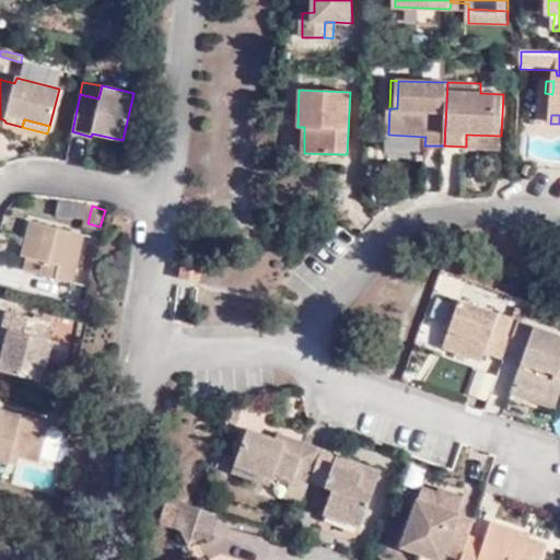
[(26,240),(23,249),(21,257),(24,260),(21,272),(69,284),(81,236),(31,222),(26,240)]
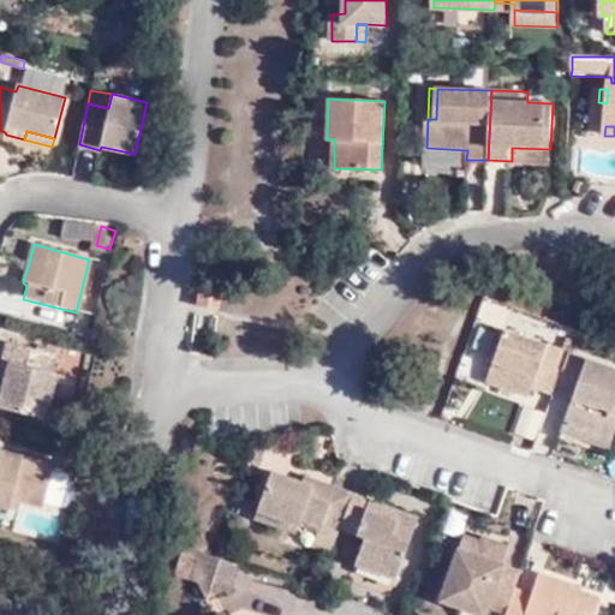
[(18,272),(25,274),(29,263),(21,261),(18,272)]
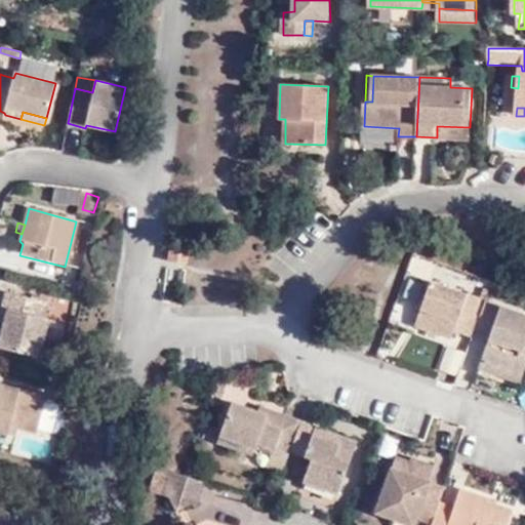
[(188,265),(191,246),(172,243),(169,264),(188,265)]
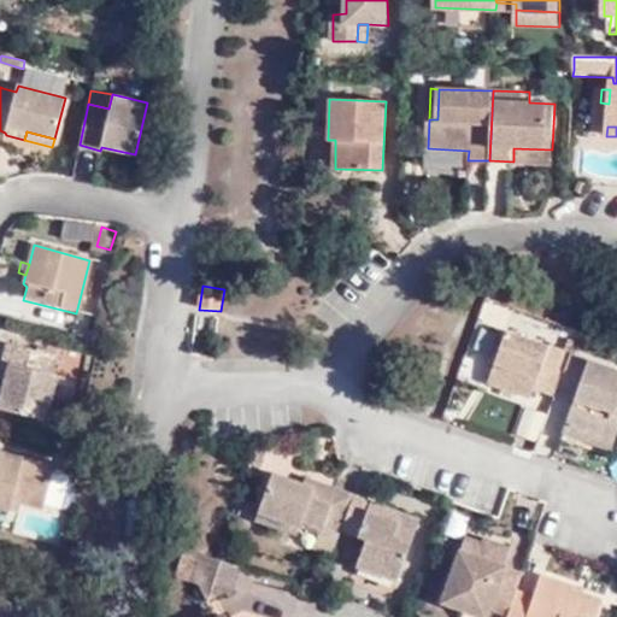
[(558,385),(569,354),(506,330),(486,382),(529,399),(532,393),(553,400),(558,385)]
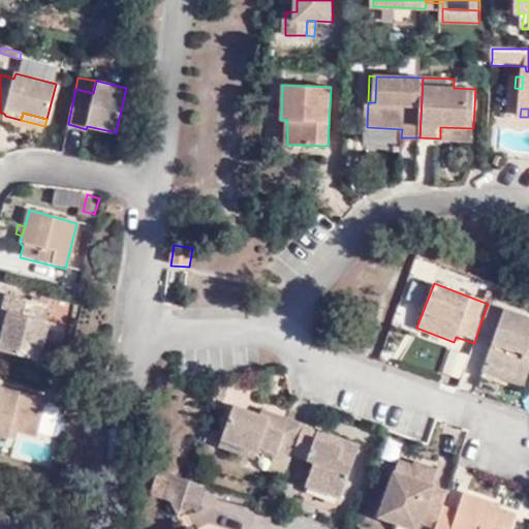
[(5,297),(1,311),(8,313),(0,344),(0,351),(39,362),(50,323),(44,322),(48,307),(5,297)]
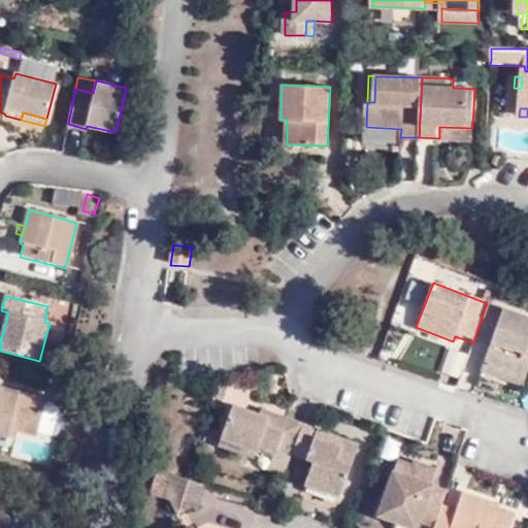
[(527,341),(527,318),(487,303),(477,329),(492,334),(482,364),(524,380),(527,367),(527,351),(525,350),(527,341)]
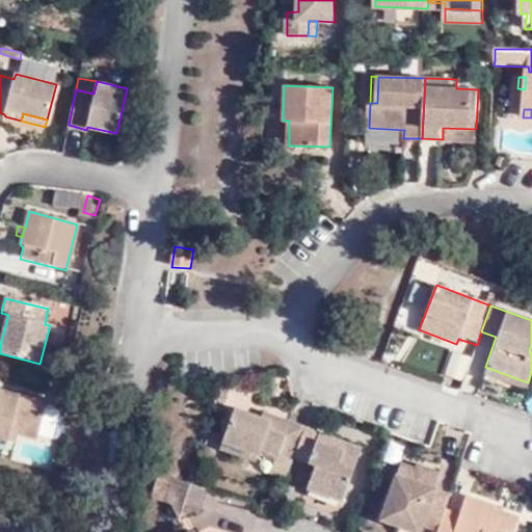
[(452,351),(445,376),(464,381),(472,356),(452,351)]
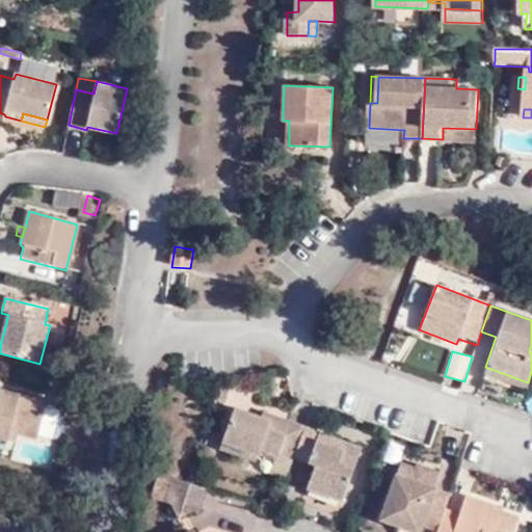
[(526,388),(528,382),(485,367),(484,371),(526,388)]
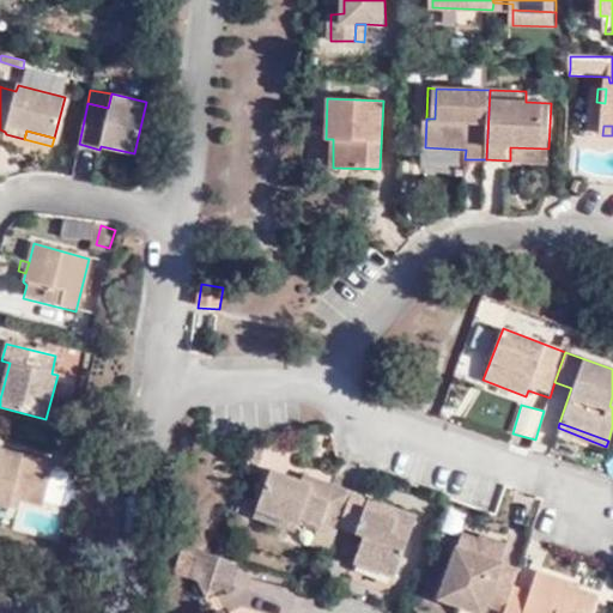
[(41,507),(52,463),(0,450),(0,505),(7,508),(10,498),(41,507)]
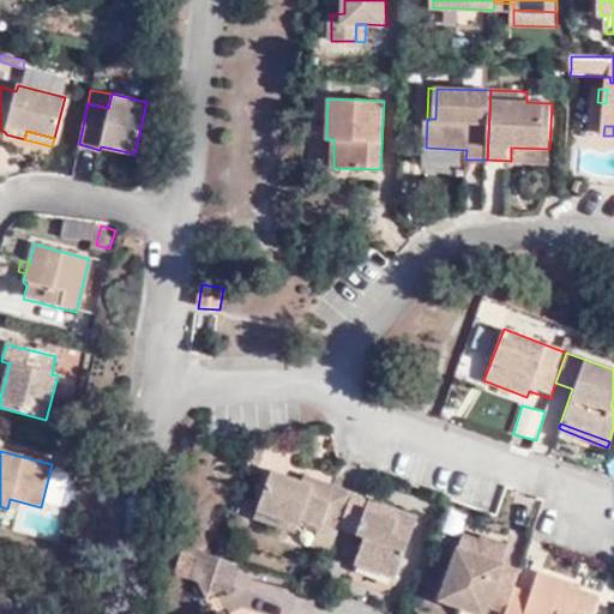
[(339,530),(350,498),(306,481),(302,487),(274,476),(259,515),(299,530),(301,523),(336,536),(339,530)]
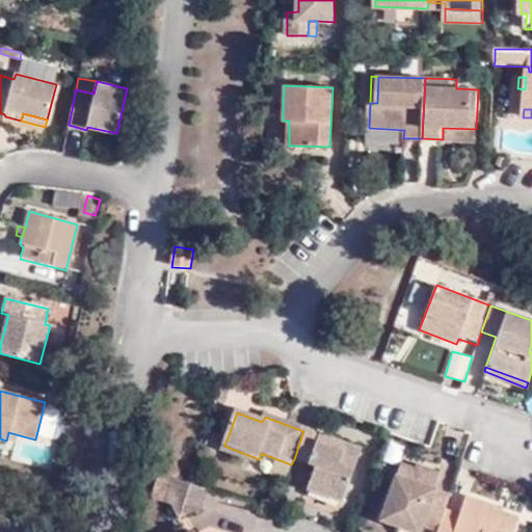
[(321,434),(304,429),(303,431),(294,459),(316,468),(308,488),(344,502),(362,450),(334,440),(331,446),(319,441),(321,434)]
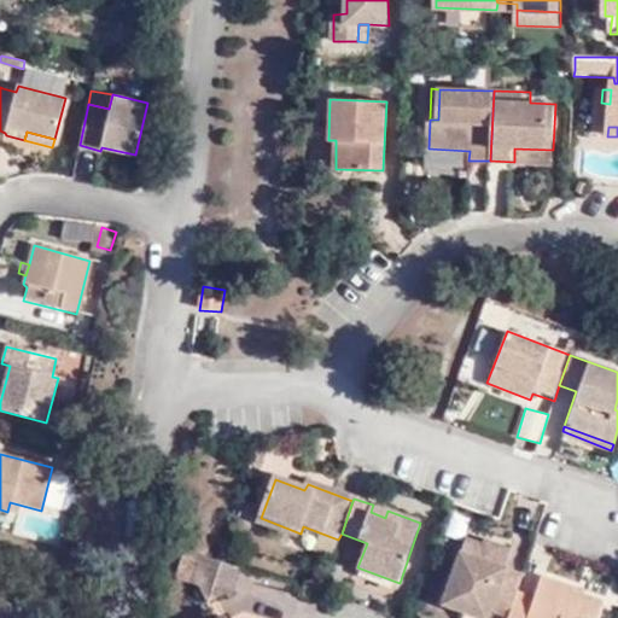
[(388,511),(373,505),(371,512),(385,518),(388,511)]
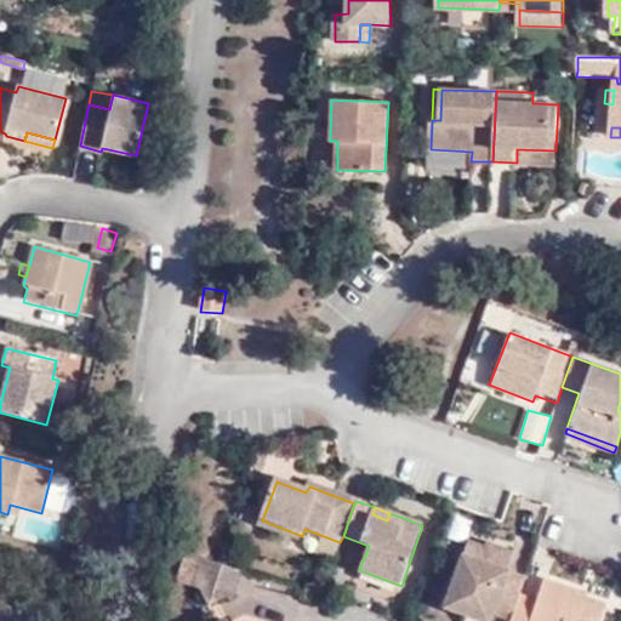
[(302,536),(262,520),(258,529),(298,543),(302,536)]
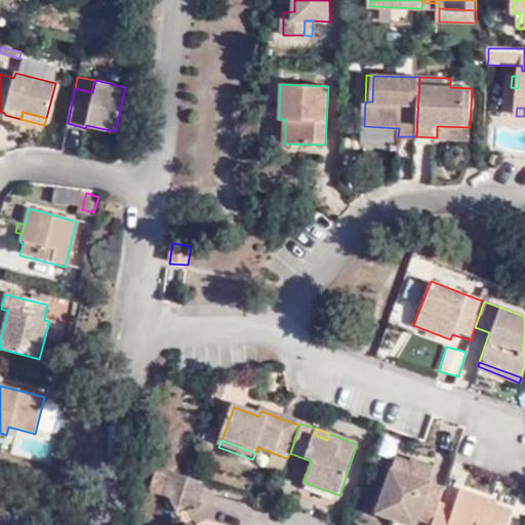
[(439,502),(444,488),(430,484),(433,472),(396,458),(379,505),(398,511),(395,519),(410,524),(412,524),(416,518),(432,524),(439,502)]
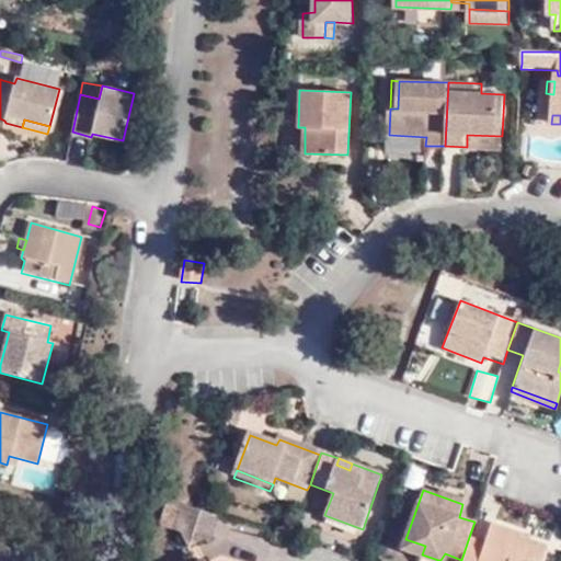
[(220,517),(197,508),(183,504),(173,531),(180,531),(187,548),(203,540),(210,542),(220,517)]
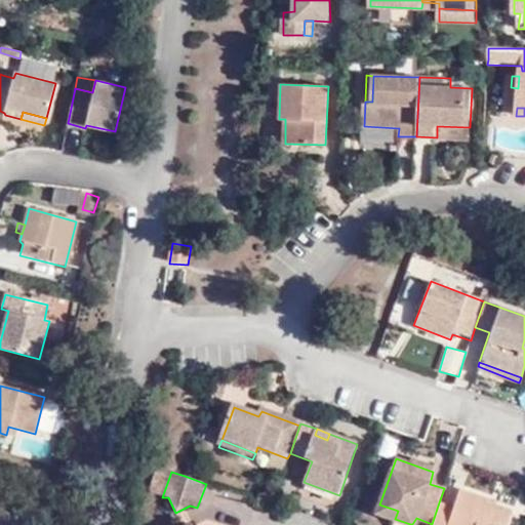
[(432,524),(431,524),(507,524),(513,511),(488,500),(485,498),(461,489),(453,508),(439,502),(432,524)]
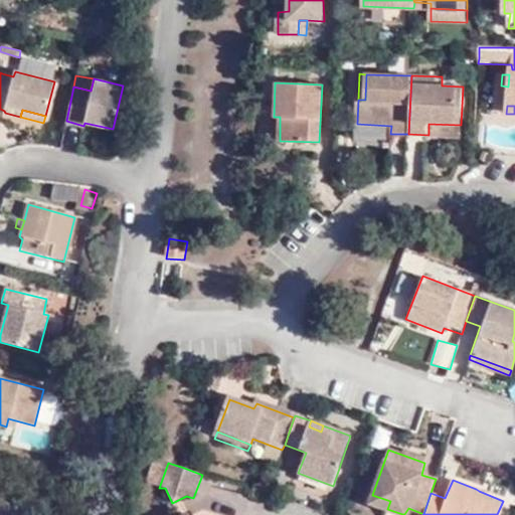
[(263,505),(264,496),(239,488),(237,496),(263,505)]
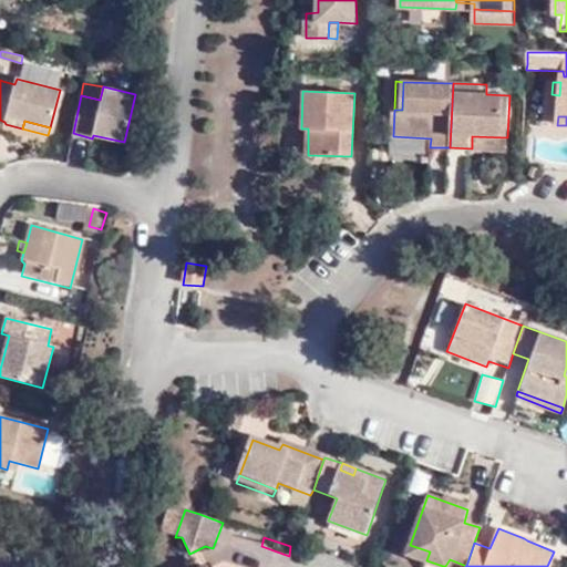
[(430,552),(410,545),(406,554),(426,560),(430,552)]
